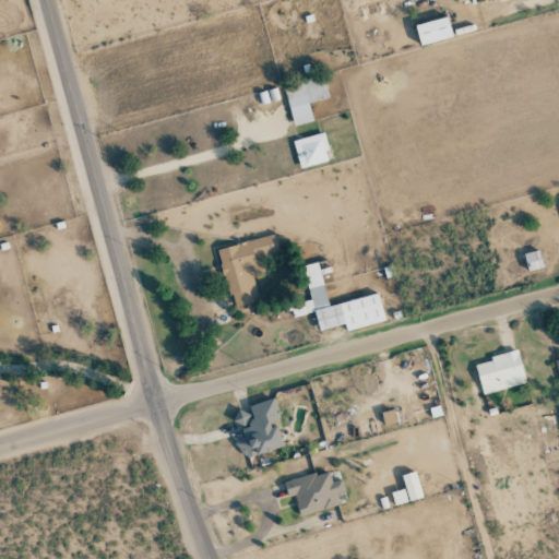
[(414,26),(420,46),(452,36),(447,16),(414,26)]
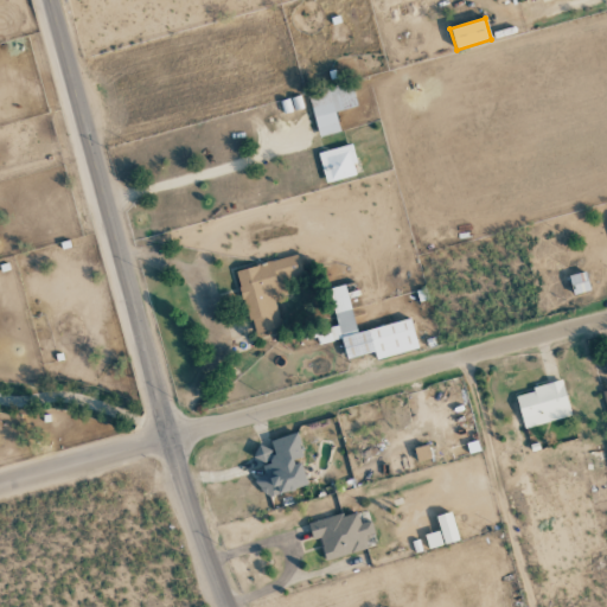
[(357,106),(351,82),(307,93),(319,136),(339,132),(334,112),(357,106)]
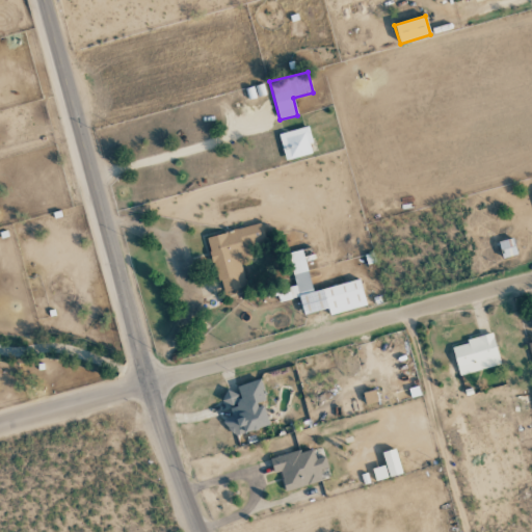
[(314,152),(307,126),(277,133),(285,160),(314,152)]
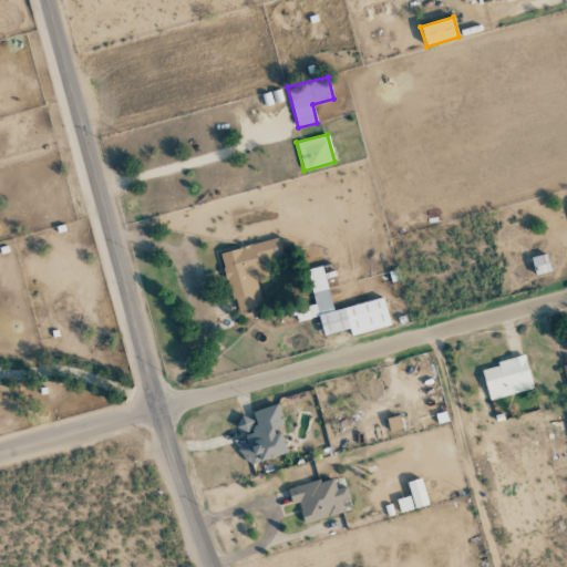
[(222,250),(235,315),(263,309),(254,270),(268,267),(267,258),(281,255),(278,238),(222,250)]
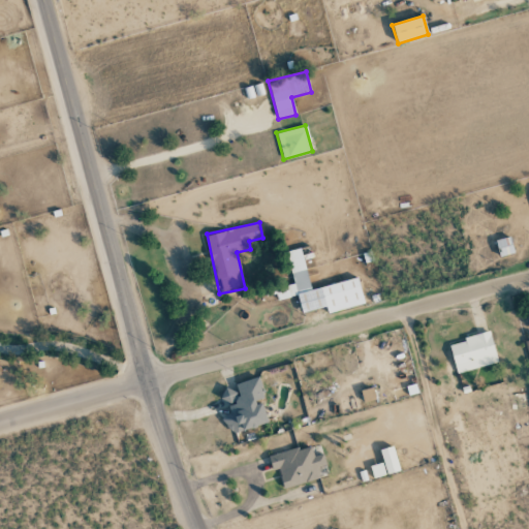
[(499,256),(514,253),(510,236),(495,239),(499,256)]
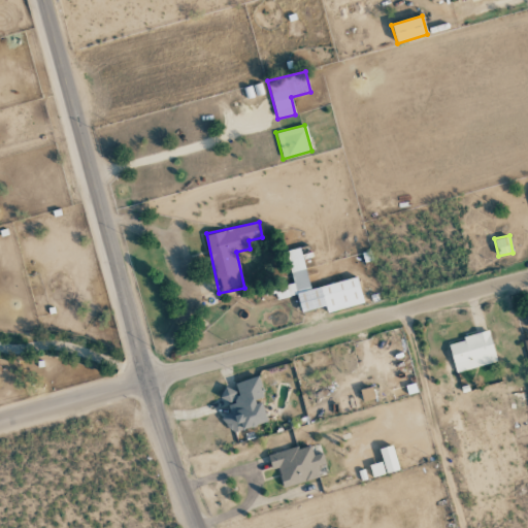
[(357,276),(309,288),(300,246),(286,251),(294,285),(274,289),(277,299),(297,295),(301,311),(326,306),(327,312),(363,303),(357,276)]
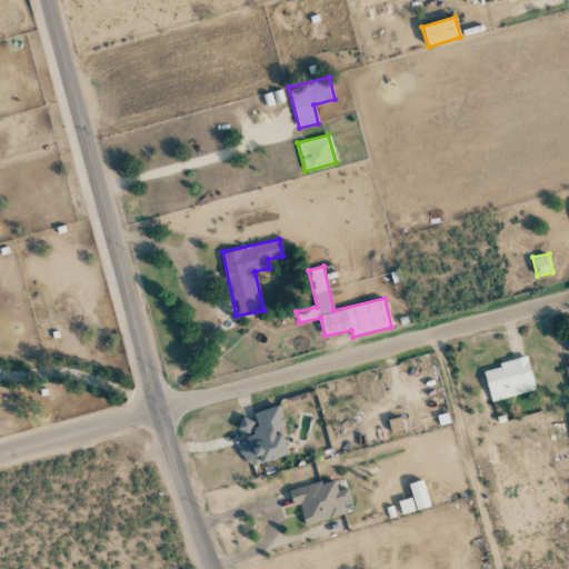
[(491,401),(535,390),(527,357),(482,368),(491,401)]
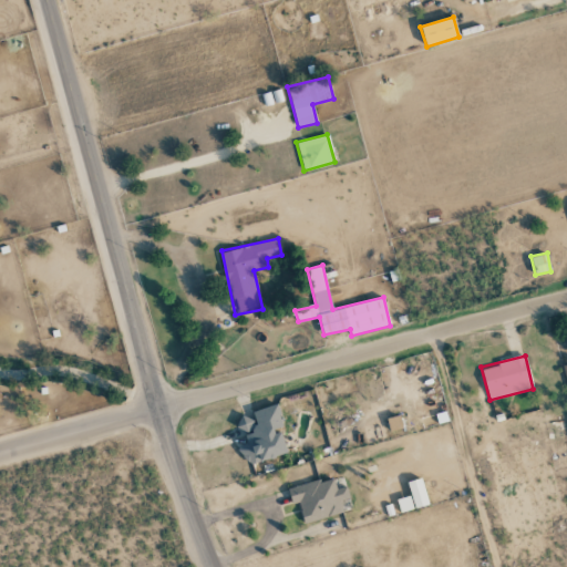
[(287,453),(280,429),(282,428),(276,404),(251,411),(253,416),(239,420),(246,444),(239,445),(245,464),(287,453)]
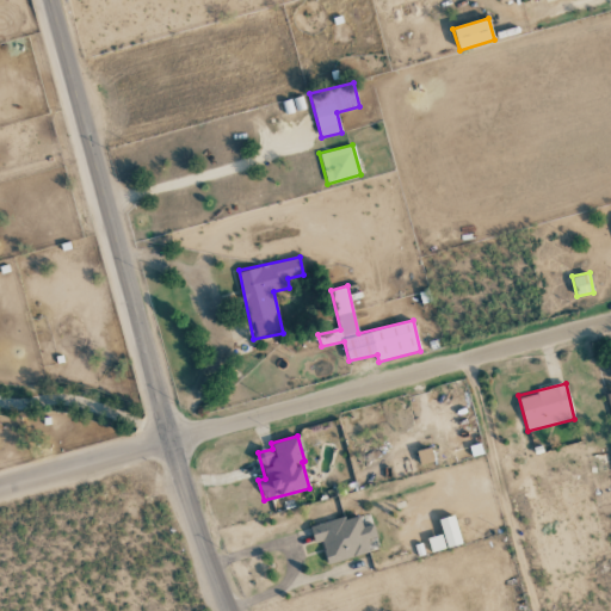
[(419,464),(433,461),(430,446),(417,450),(419,464)]
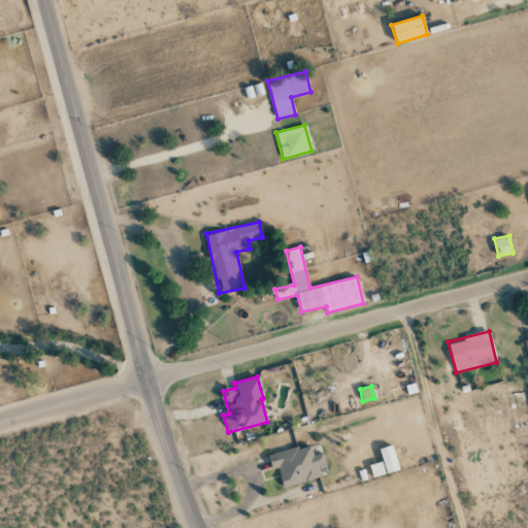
[(283,487),(319,476),(316,465),(325,463),(322,452),(312,455),(309,443),(268,456),(272,469),(277,467),(283,487)]
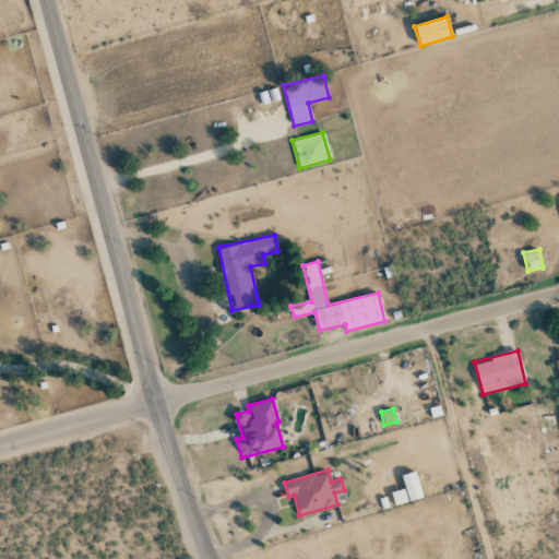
[(402,475),(408,501),(421,497),(415,471),(402,475)]
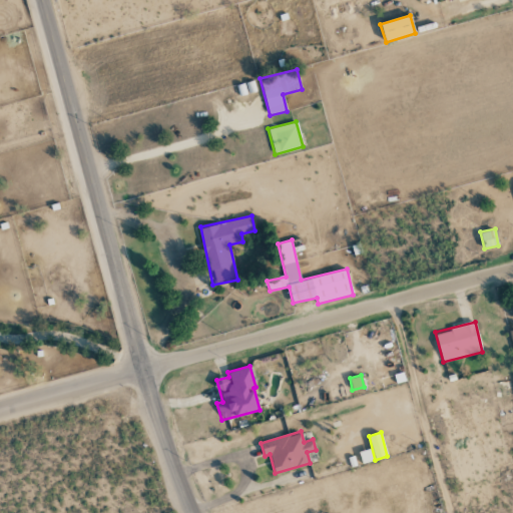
[(362,464),(374,460),(371,448),(359,452),(362,464)]
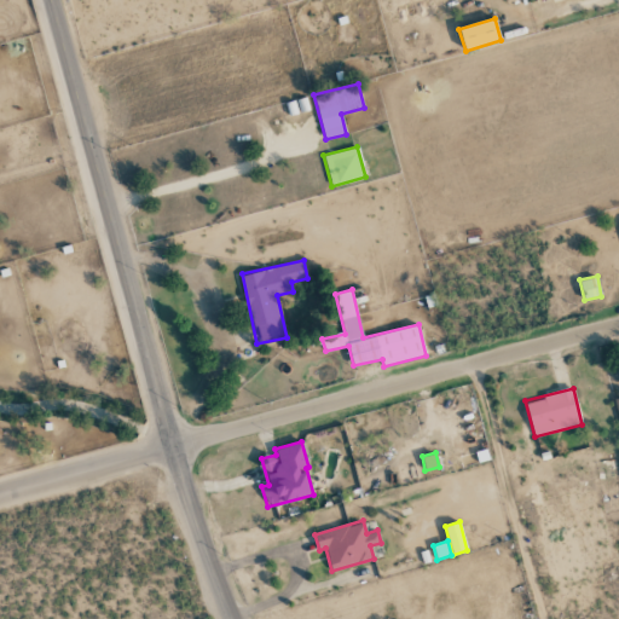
All buildings are outlined.
